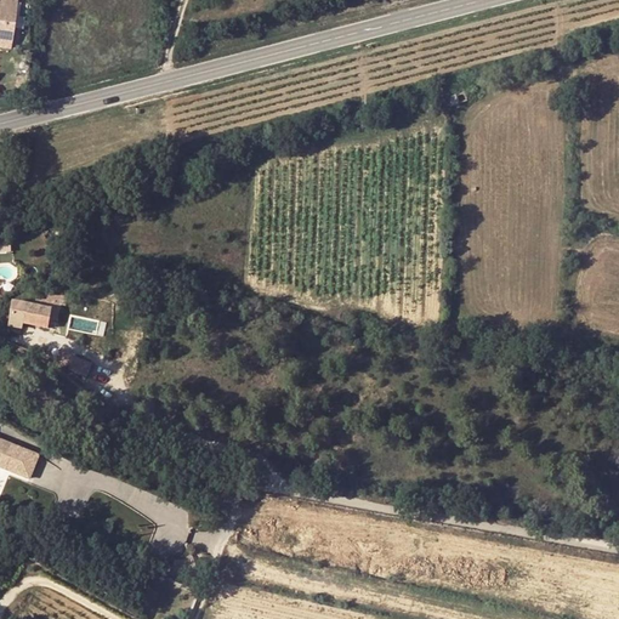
[(0,41),(12,44),(17,1),(9,0),(9,5),(0,3),(0,41)]
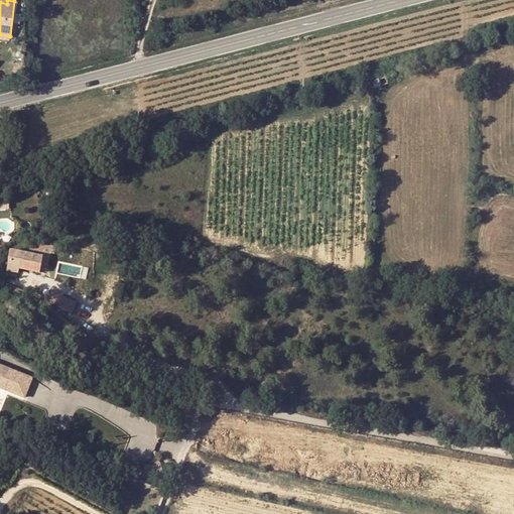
[(387,75),(376,79),(376,87),(389,83),(387,75)]
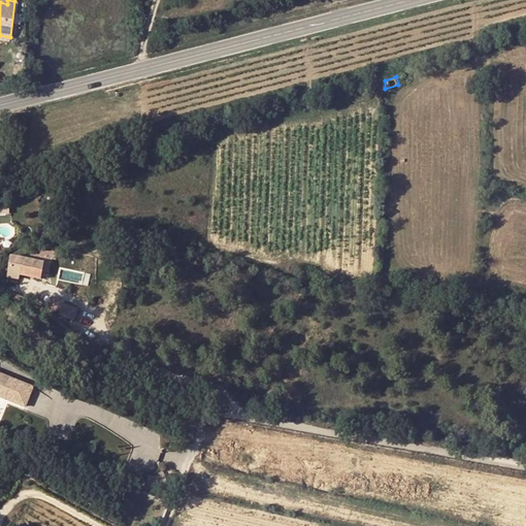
[(11,211),(10,204),(3,204),(3,212),(11,211)]
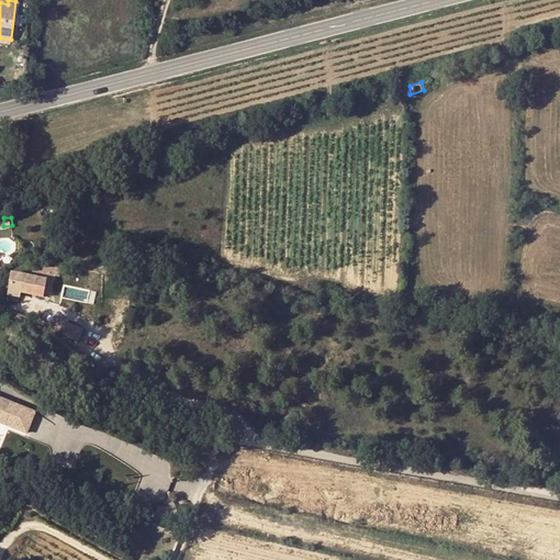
[(25,272),(22,272),(13,270),(9,291),(21,294),(21,289),(22,290),(25,272)]
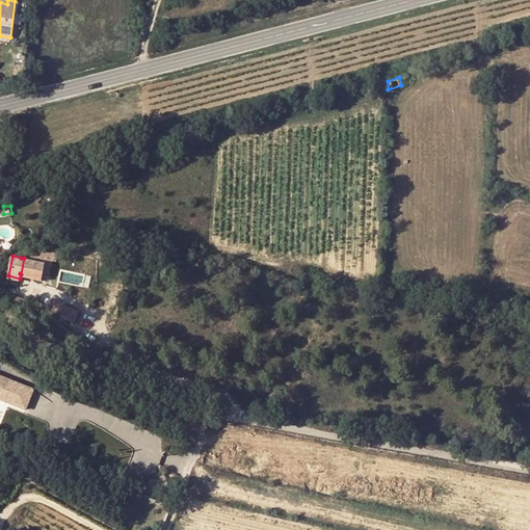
[(79,321),(81,306),(64,302),(61,318),(79,321)]
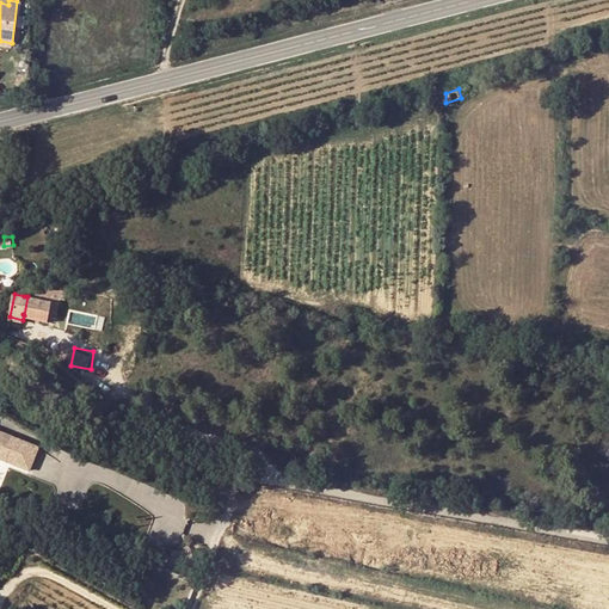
[(0,456),(20,465),(20,438),(0,429),(0,456)]
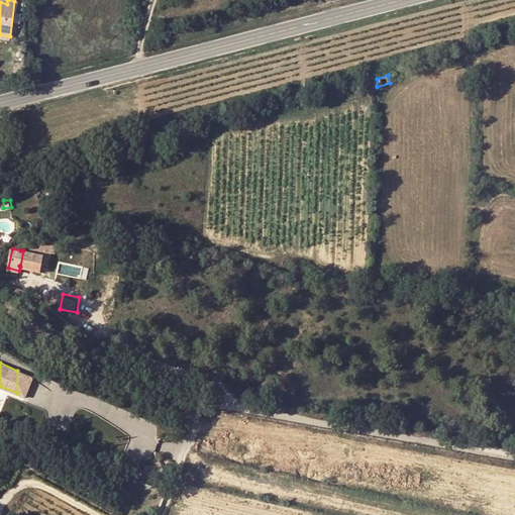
[(33,378),(18,371),(17,393),(25,397),(33,378)]
